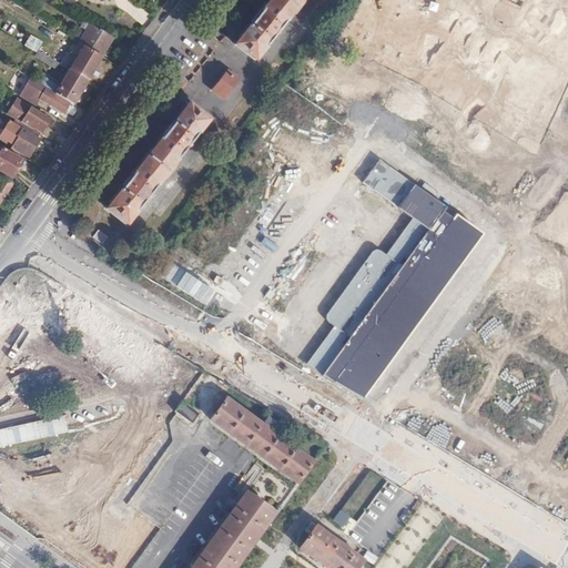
[(254,61),(303,0),(270,0),(234,46),(254,61)]
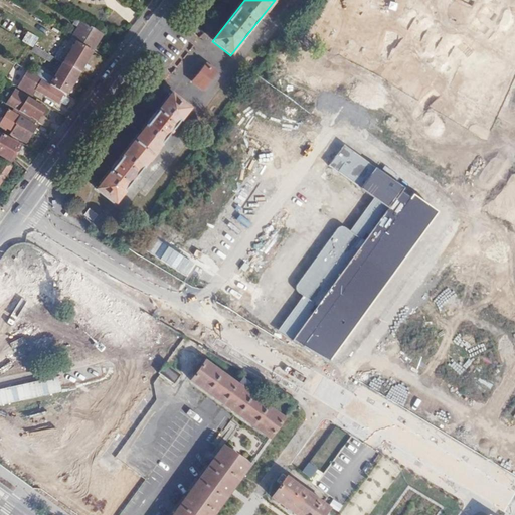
[(93,52),(104,35),(81,22),(70,39),(75,43),(93,52)]
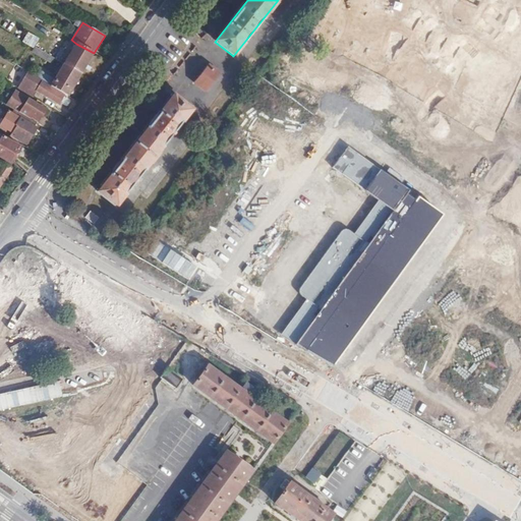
[(51,32),(45,33),(43,36),(62,48),(66,42),(51,32)]
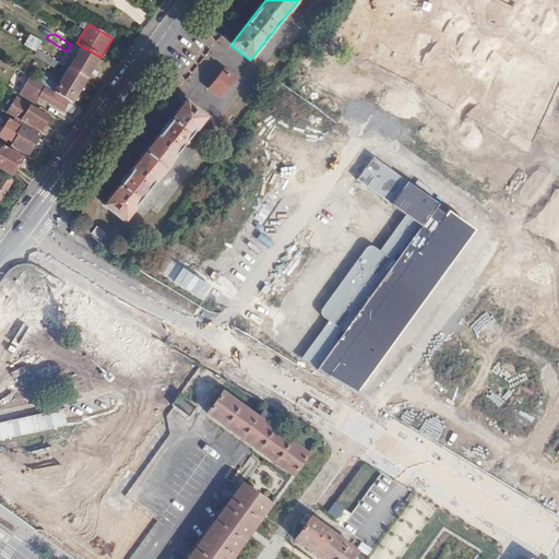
[(86,80),(100,57),(82,47),(69,69),(86,80)]
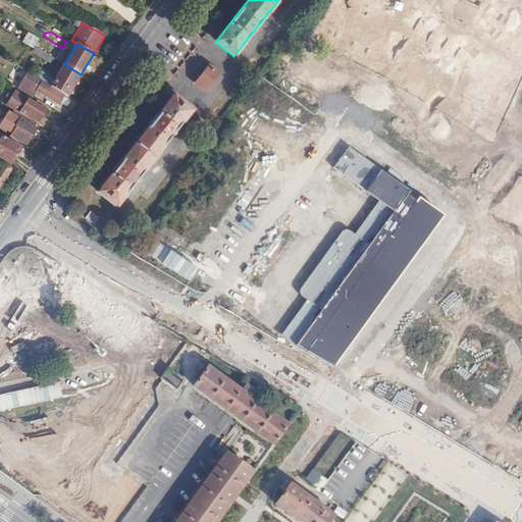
[(51,63),(54,58),(36,47),(34,50),(33,52),(51,63)]
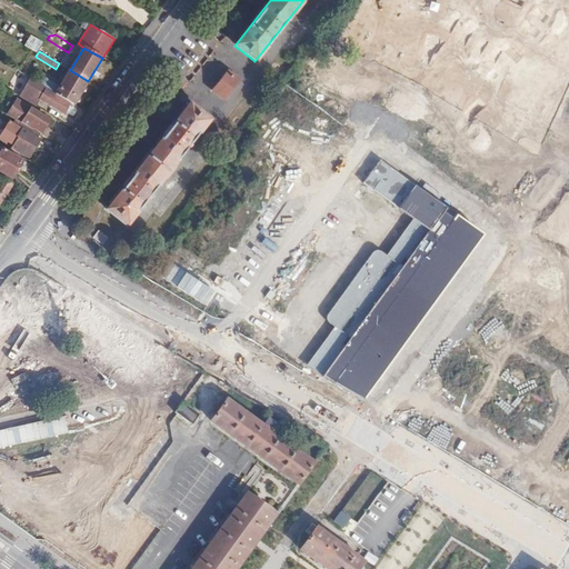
[(72,106),(88,81),(70,70),(58,89),(49,83),(46,88),(69,103),(72,106)]
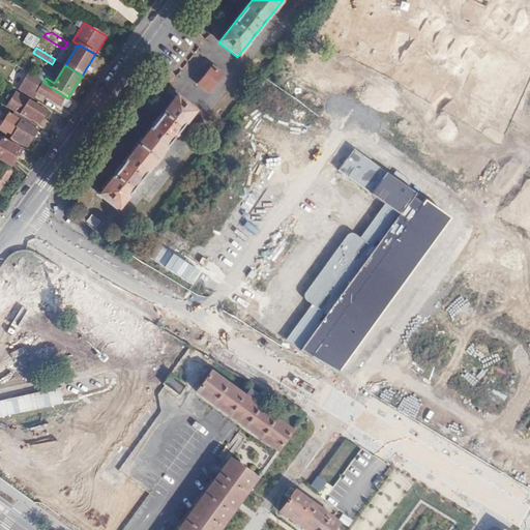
[(208,94),(223,76),(211,67),(197,86),(208,94)]
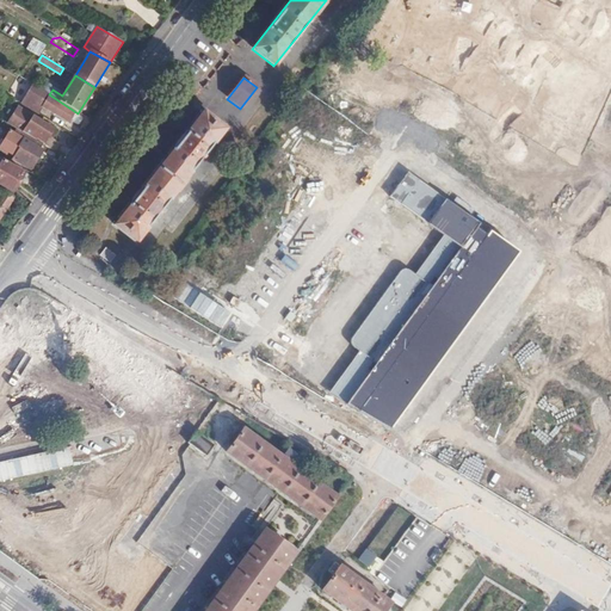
[(74,111),(49,94),(39,88),(36,94),(45,102),(42,106),(68,122),(74,111)]
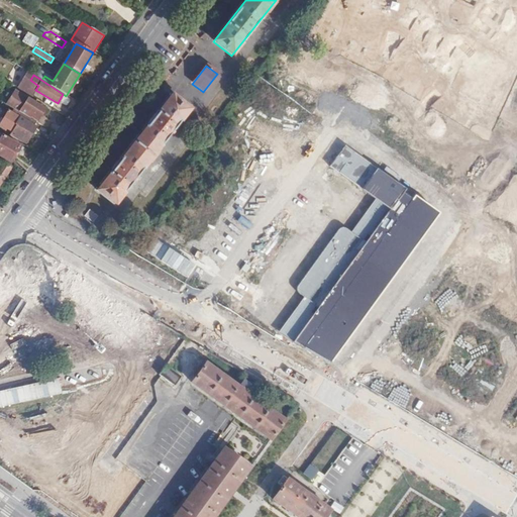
[(95,191),(114,205),(189,110),(171,95),(95,191)]
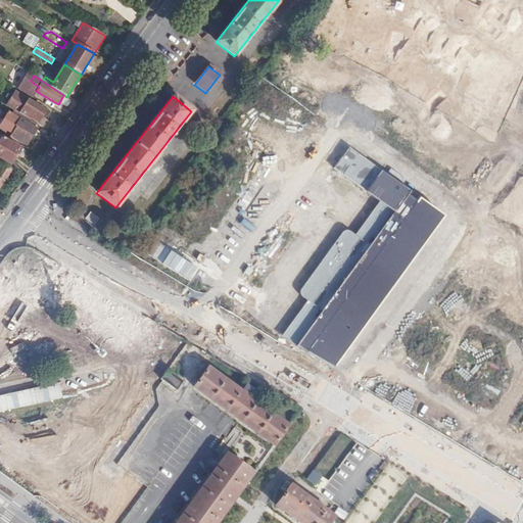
[(44,110),(28,100),(22,108),(32,114),(30,119),(37,123),(44,110)]
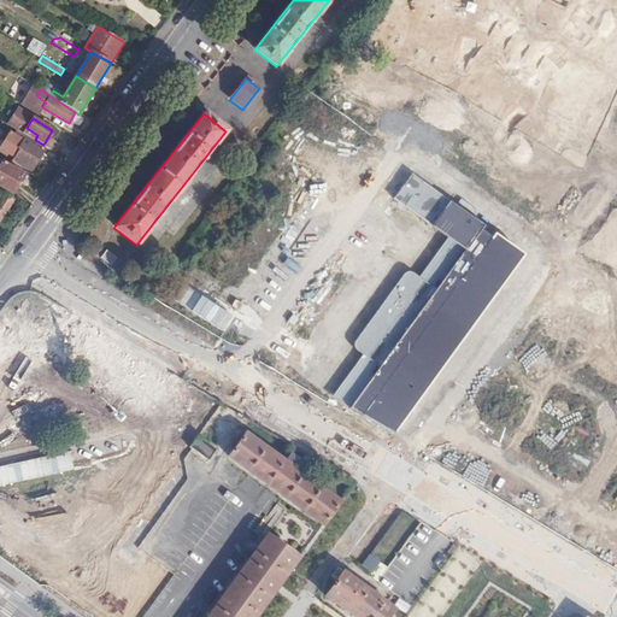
[(19,148),(12,160),(31,172),(43,153),(27,142),(22,150),(19,148)]
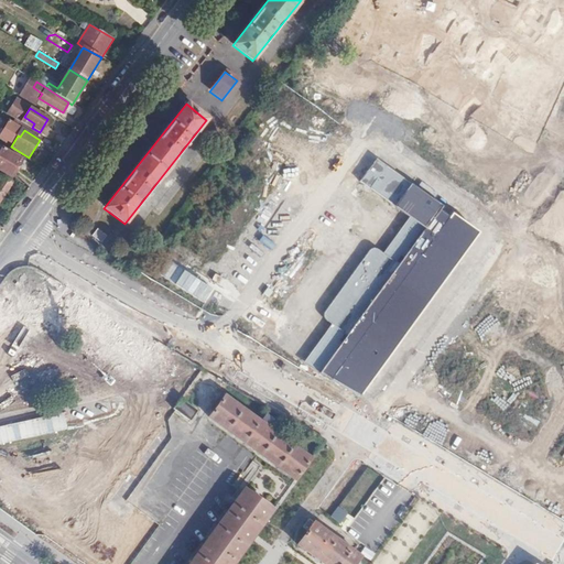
[(22,160),(2,148),(0,150),(0,170),(12,176),(22,160)]
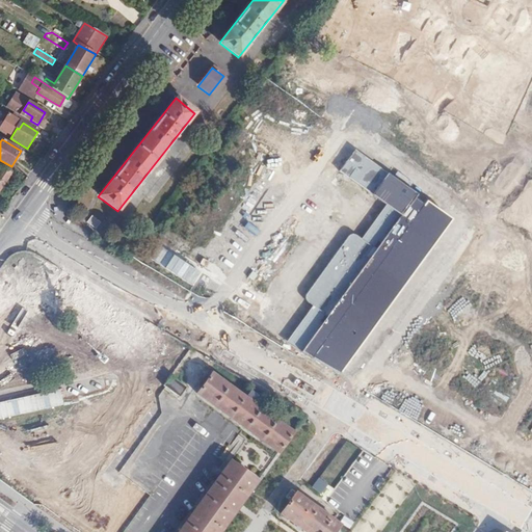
[(450,219),(426,201),(423,205),(415,197),(417,194),(354,150),(339,170),(386,204),(362,238),(353,234),(349,235),(304,295),(306,301),(313,307),(286,342),(340,373),(450,219)]
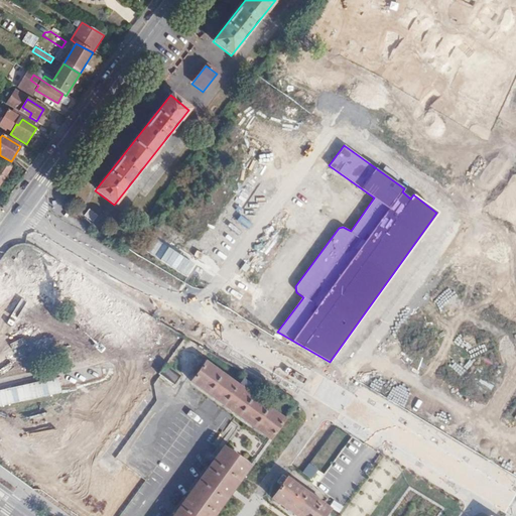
[(0,184),(11,167),(1,161),(0,162),(0,184)]
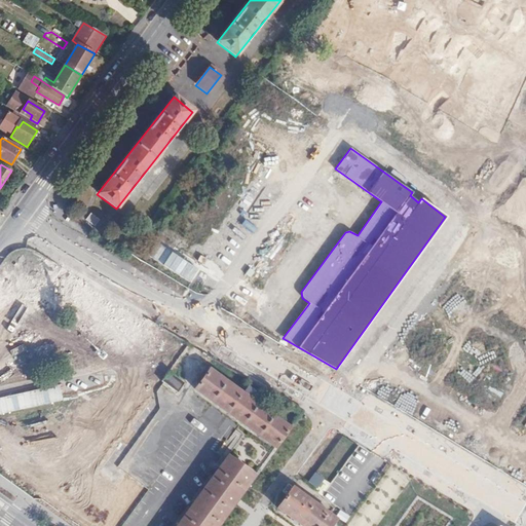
[(98,221),(90,215),(86,220),(94,226),(98,221)]
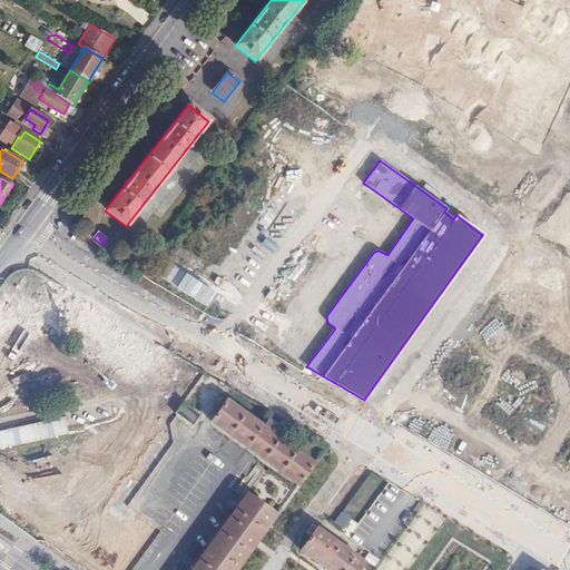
[(160,283),(222,320),(234,300),(173,263),(160,283)]
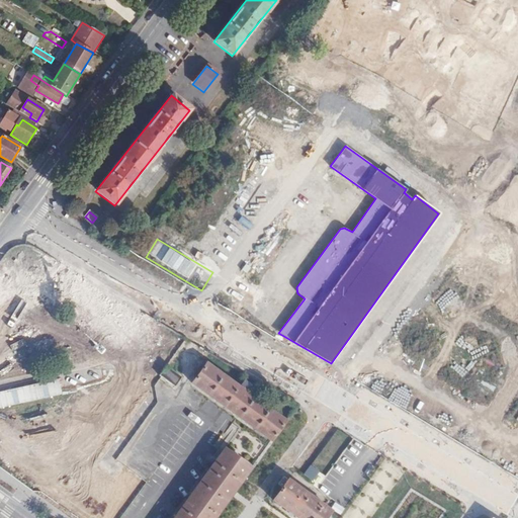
[(49,265),(40,259),(37,264),(46,269),(49,265)]
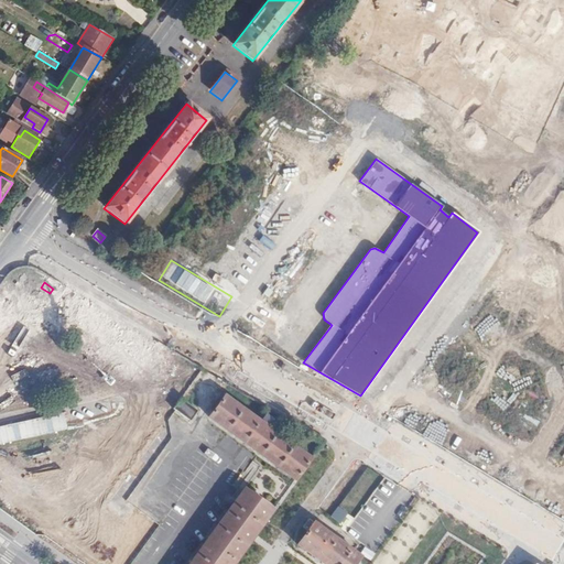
[(0,495),(21,465),(0,449),(0,389),(45,326),(11,301),(0,315),(0,495)]
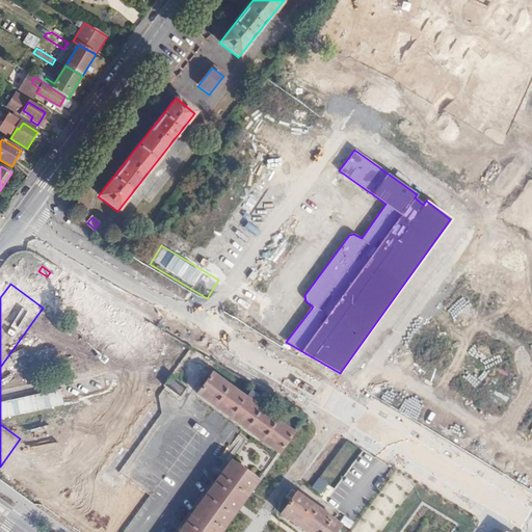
[(137,323),(100,297),(78,331),(101,349),(90,365),(79,376),(70,387),(63,396),(80,407),(97,420),(156,336),(145,328),(137,323)]
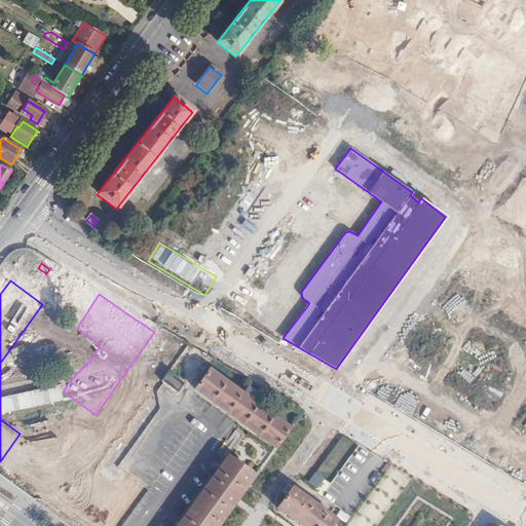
[(138,314),(136,320),(144,325),(146,323),(147,321),(138,314)]
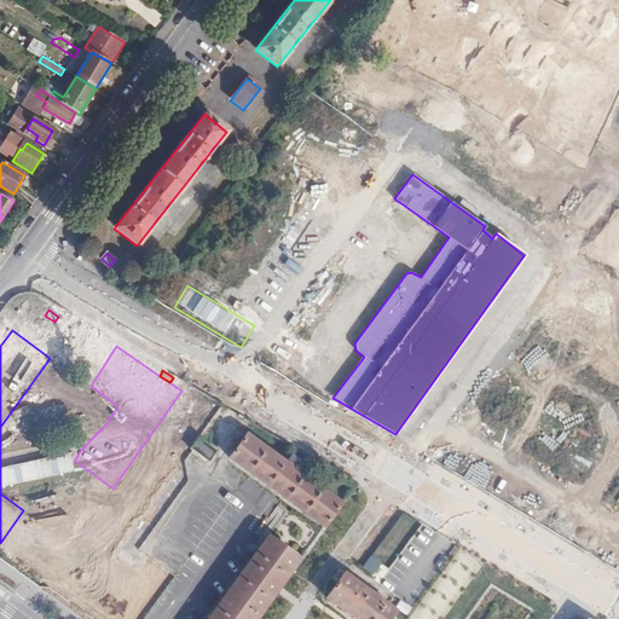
[(212,438),(202,431),(194,443),(203,450),(204,447),(208,450),(214,443),(210,440),(212,438)]
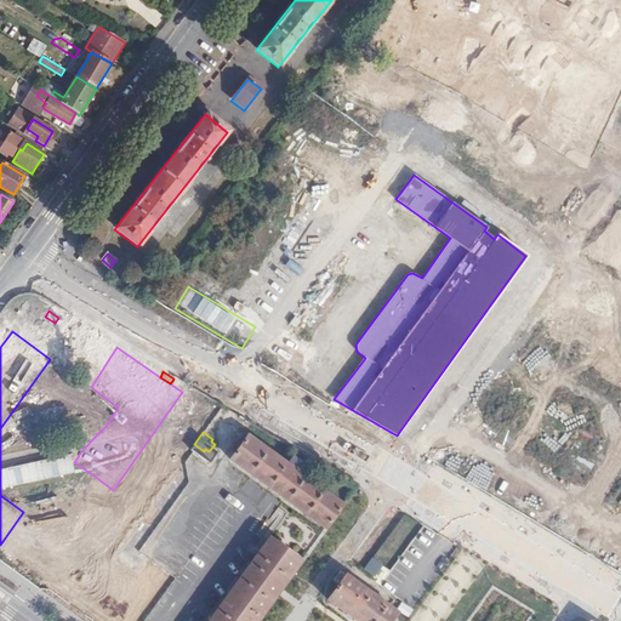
[(335,506),(238,436),(222,459),(318,529),(335,506)]
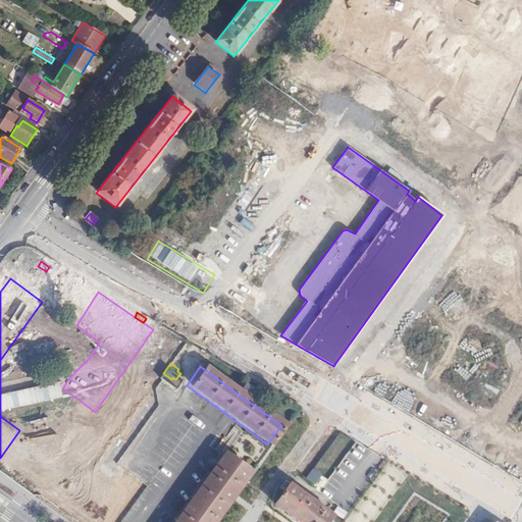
[(95,412),(79,400),(75,405),(92,416),(95,412)]
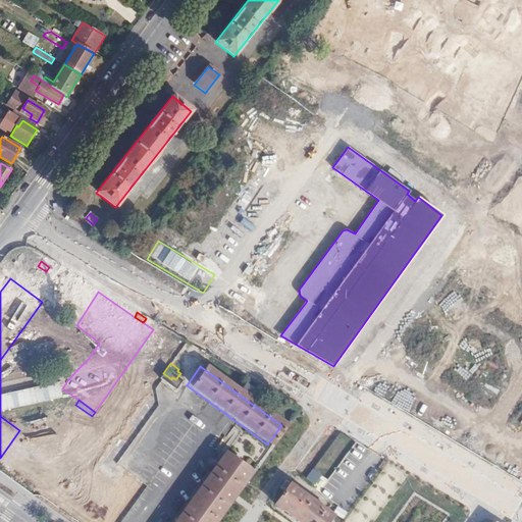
[(76,435),(62,424),(40,456),(54,466),(76,435)]
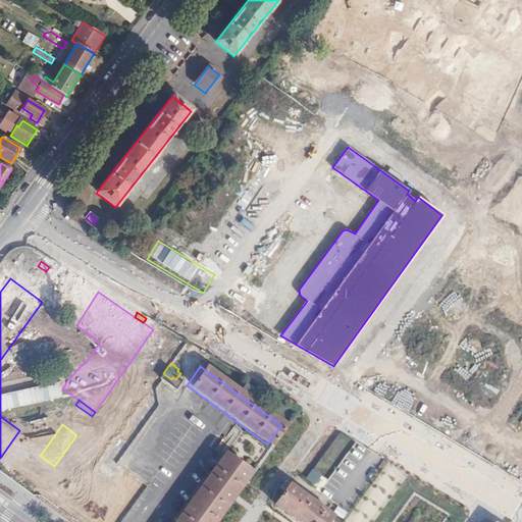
[(216,521),(252,474),(224,455),(175,521),(216,521)]
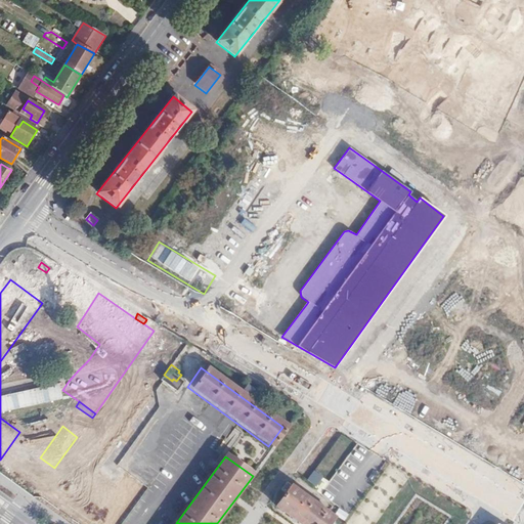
[(125,472),(94,523),(122,523),(145,484),(125,472)]
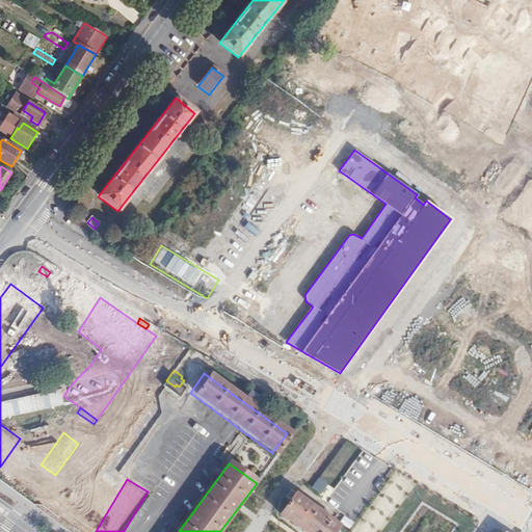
[(329,531),(337,523),(290,488),(284,497),(289,501),(283,510),(312,531),(329,531)]
